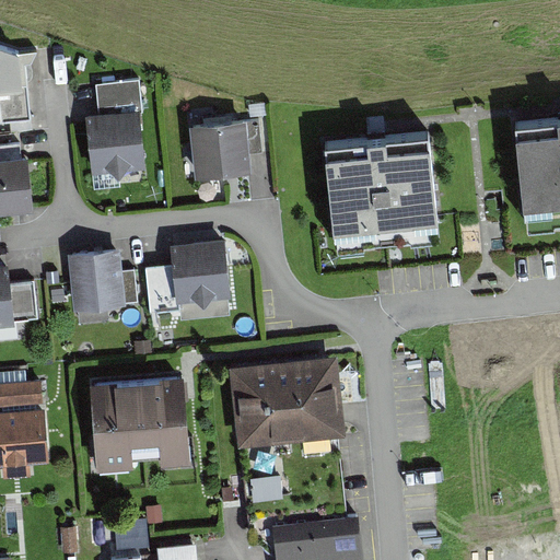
[(25,55),(20,56),(0,48),(0,111),(1,123),(32,120),(25,55)]
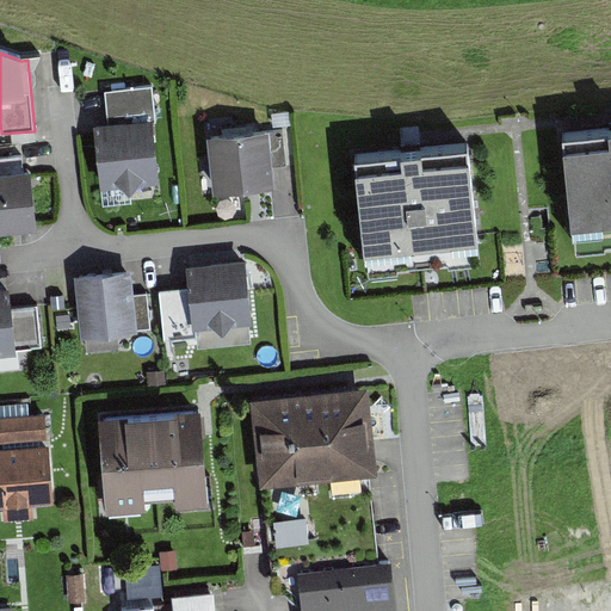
[(155,86),(109,88),(110,121),(99,122),(104,184),(158,180),(153,115),(156,115),(155,86)]
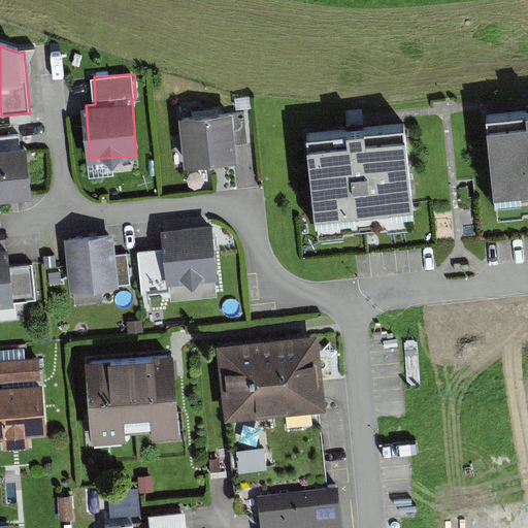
[(527,111),(490,114),(497,197),(527,194),(527,111)]
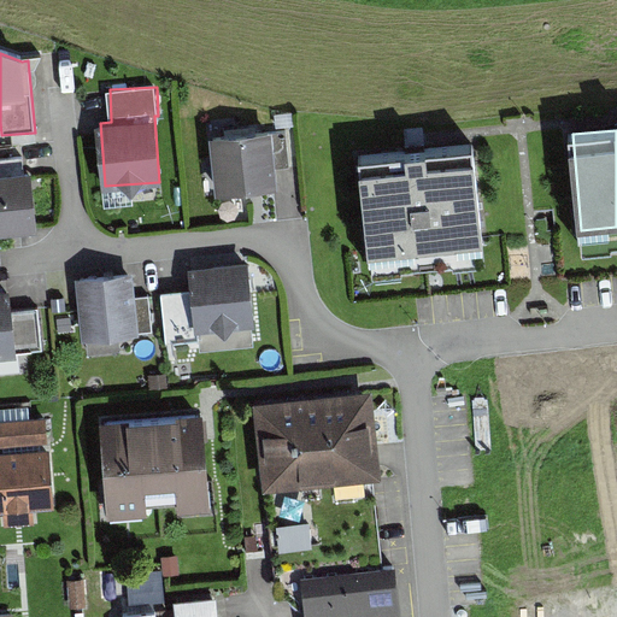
[(210,140),(216,198),(277,191),(271,134),(210,140)]
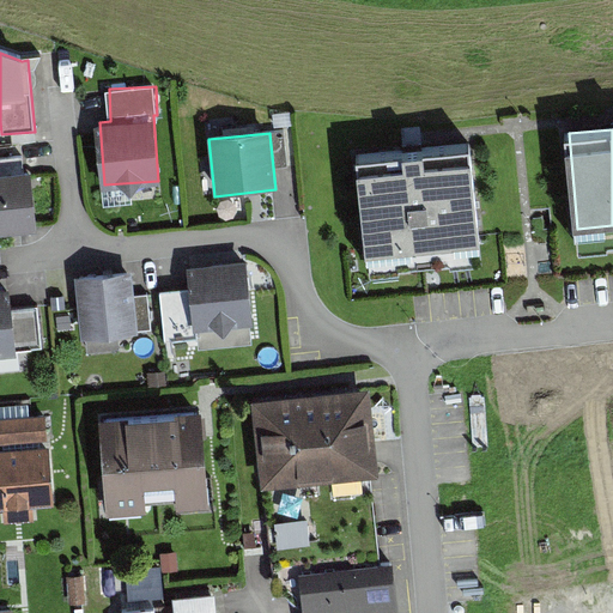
[(426,144),(358,150),(366,248),(366,255),(480,246),(472,140),(426,144)]
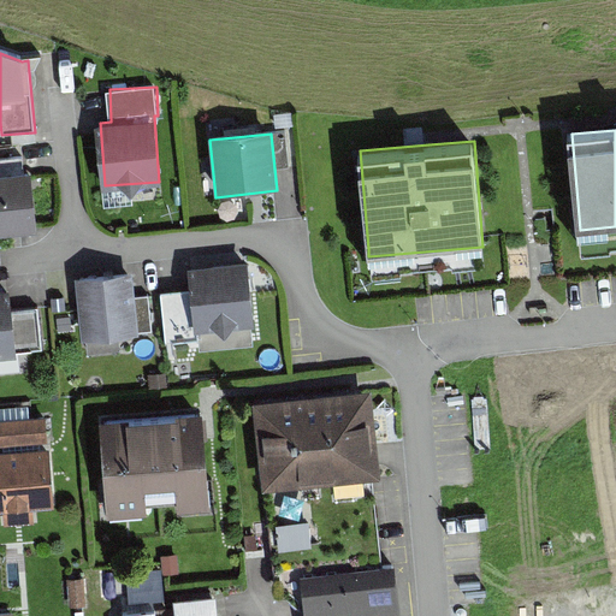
[(0,177),(0,236),(37,234),(31,175),(0,177)]
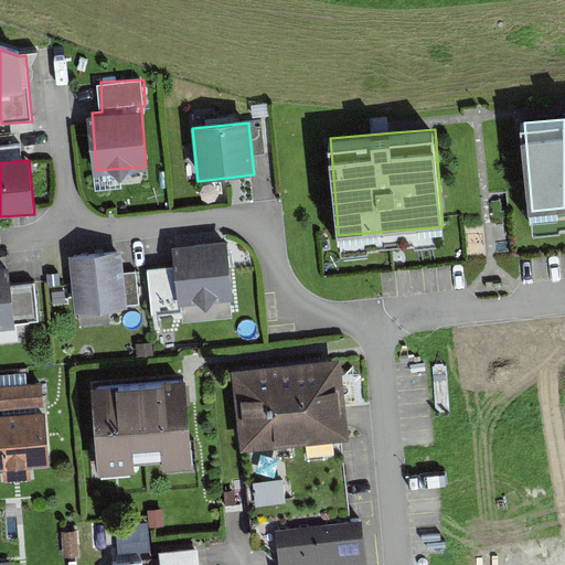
[(232,301),(233,300),(227,243),(173,247),(174,267),(179,306),(181,306),(181,312),(182,323),(233,318),(232,301)]
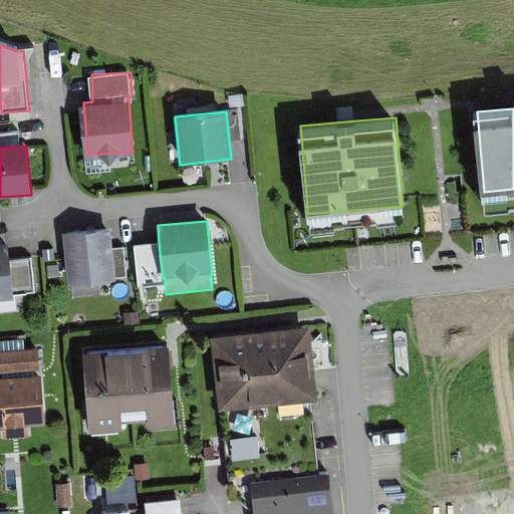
[(63,233),(67,285),(115,281),(110,229),(63,233)]
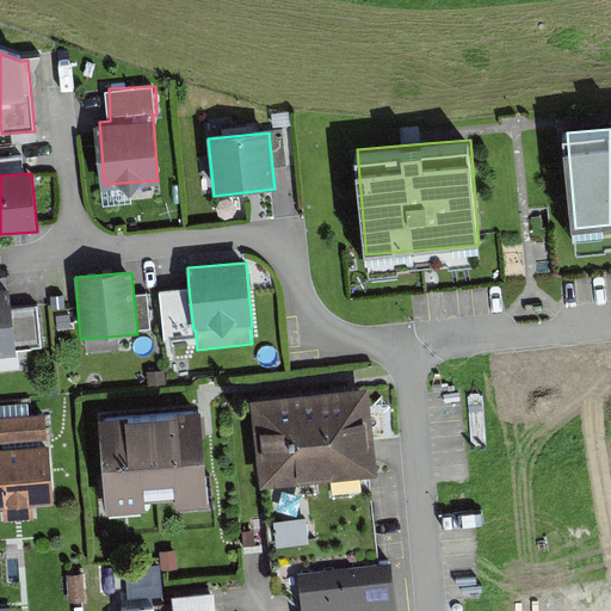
[(193,331),(189,289),(160,292),(165,340),(196,338),(196,331),(193,331)]
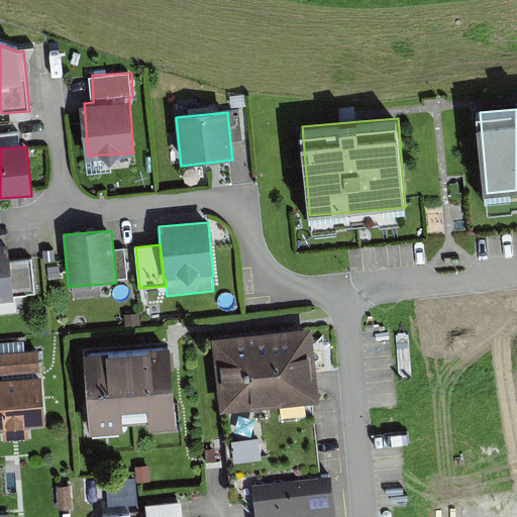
[(0,245),(0,302),(14,301),(14,298),(36,295),(32,260),(10,262),(8,245),(0,245)]
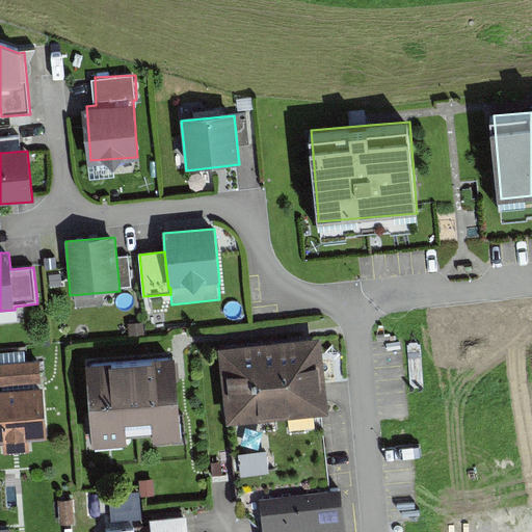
[(218,349),(228,425),(329,414),(321,338),(218,349)]
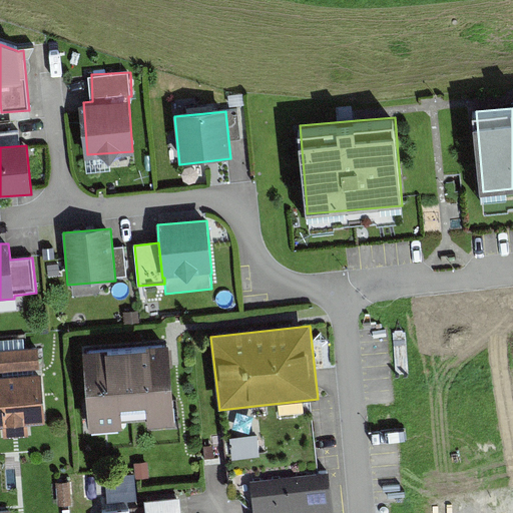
[(83,352),(89,432),(122,429),(121,422),(148,420),(148,427),(175,425),(169,345),(83,352)]
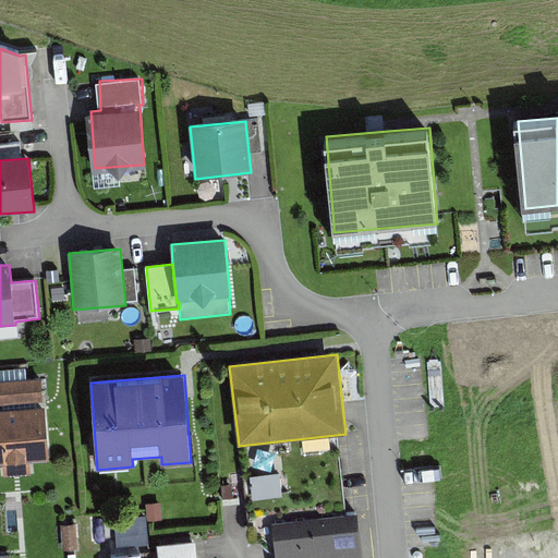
[(0,383),(0,404),(3,404),(37,402),(44,401),(41,379),(0,383)]
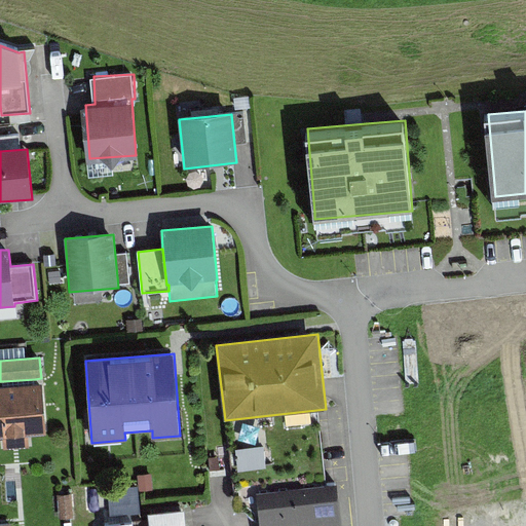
[(3,381),(4,387),(35,385),(35,379),(3,381)]
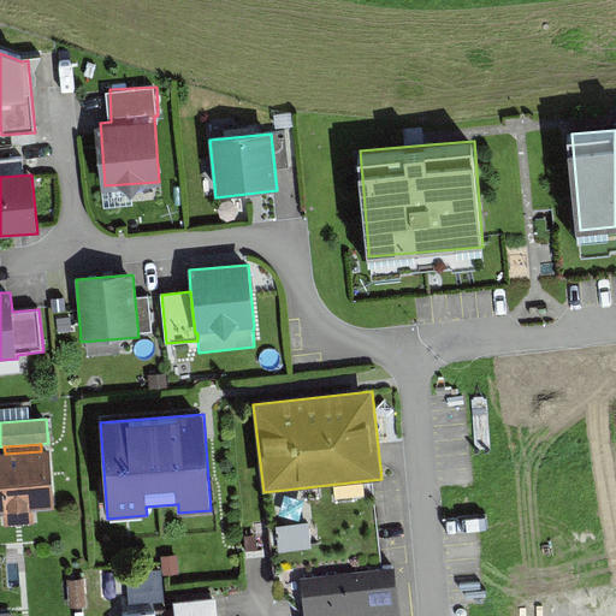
[(34,511),(55,509),(51,450),(41,451),(5,454),(0,454),(0,513),(5,514),(5,526),(35,523),(34,511)]
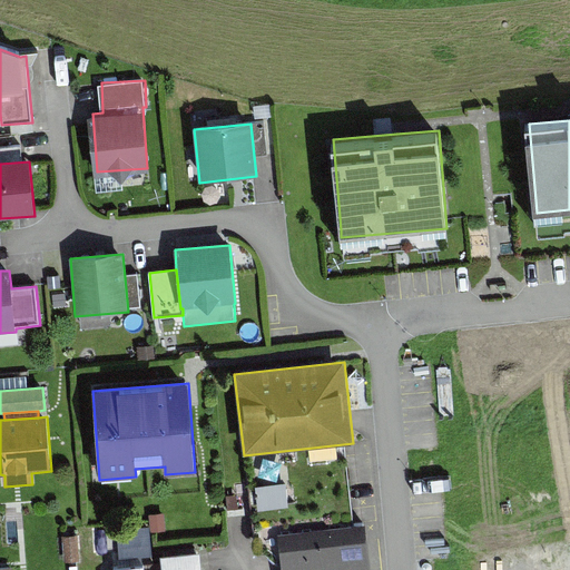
[(371,569),(367,534),(279,544),(282,569),(371,569)]
